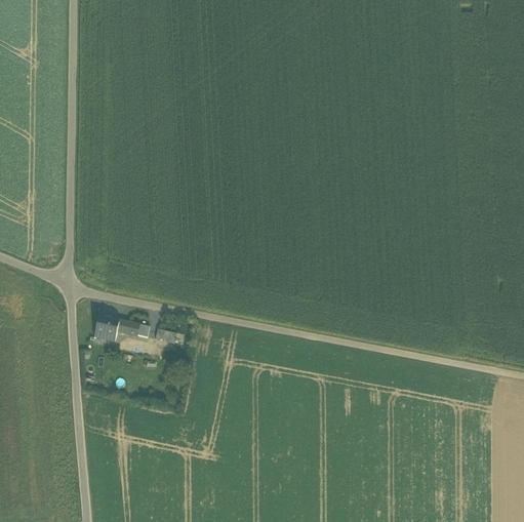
[(105,337),(114,339),(116,329),(118,319),(117,319),(98,315),(94,331),(106,333),(105,337)]
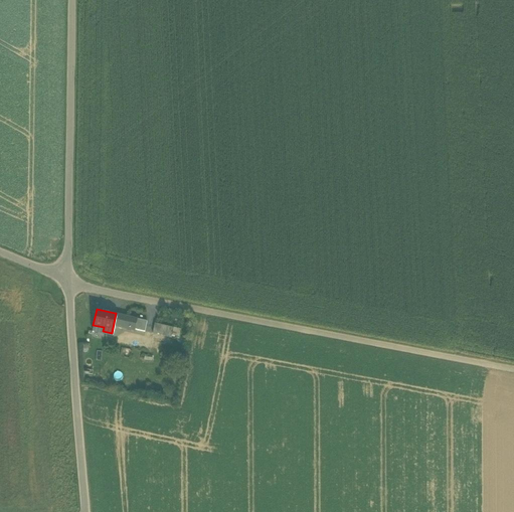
[(114,323),(134,327),(136,317),(116,313),(114,323)]
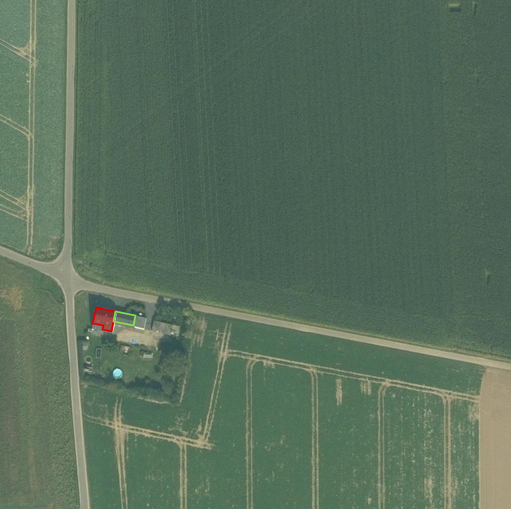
[(133,325),(143,328),(145,318),(135,315),(133,325)]
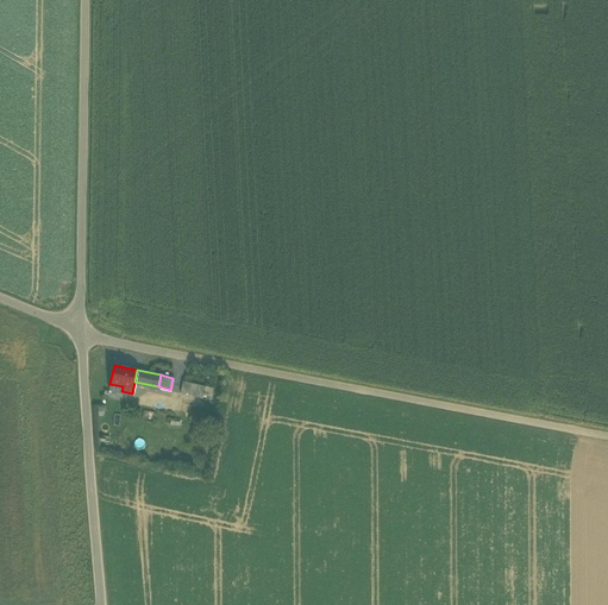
[(179,391),(201,396),(205,385),(182,379),(179,391)]
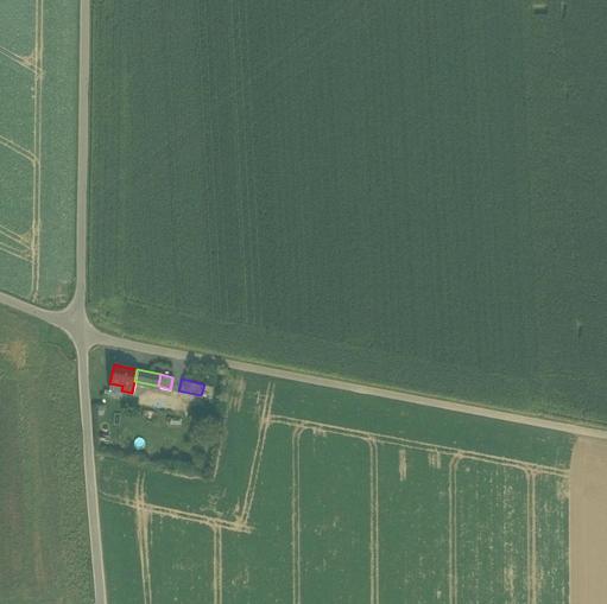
[(132,394),(132,393),(121,390),(122,386),(109,383),(108,389),(132,394)]
